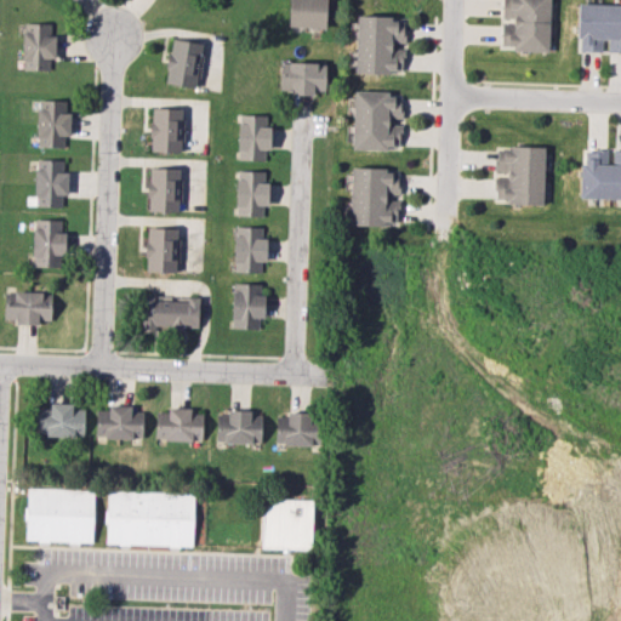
[(325,0),(289,0),(288,27),(325,28),(325,0)]
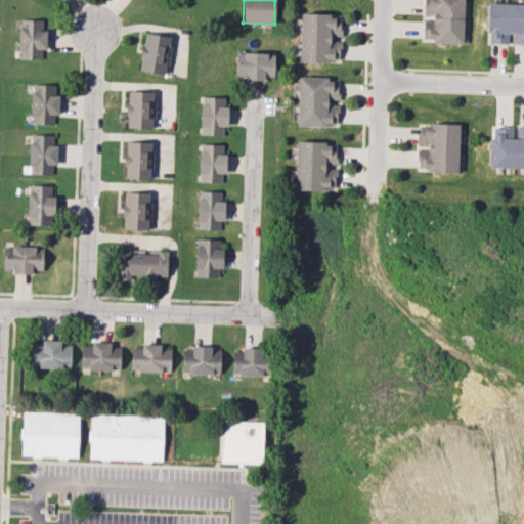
[(464,0),(424,0),(424,15),(433,15),(433,20),(424,20),(423,39),(432,39),(432,43),(463,44),(464,0)]
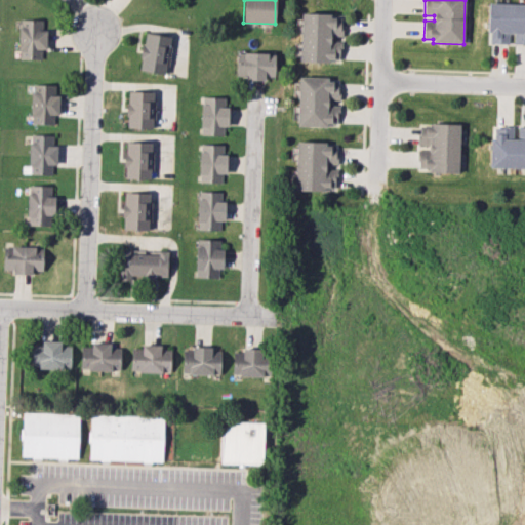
[(524,44),(524,3),(489,2),(487,43),(509,43),(509,34),(514,34),(514,44),(524,44)]
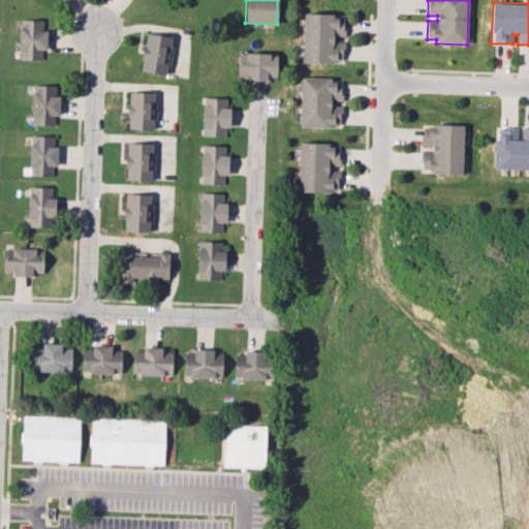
[(302,63),(332,63),(332,60),(343,60),(343,41),(335,41),(335,36),(343,36),(343,16),(303,14),(302,63)]
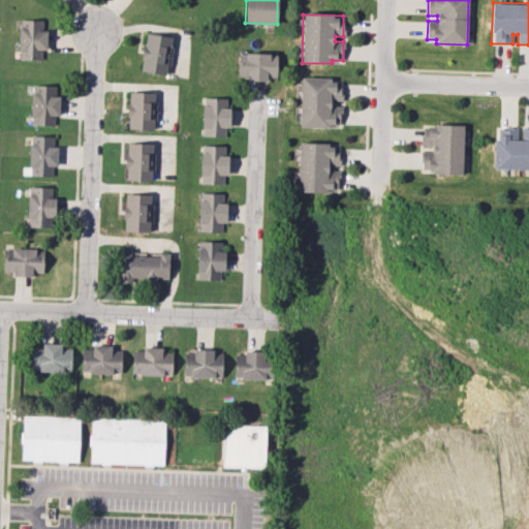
[(45,50),(47,30),(42,30),(42,20),(19,20),(18,59),(41,60),(41,50),(45,50)]
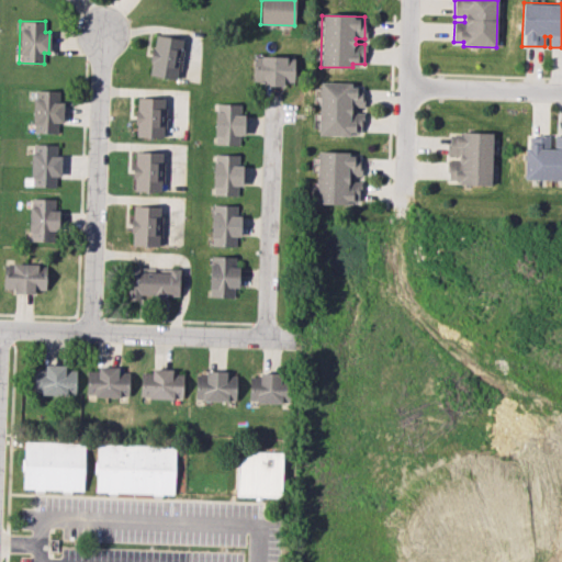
[(148,75),(176,79),(182,40),(155,34),(148,75)]
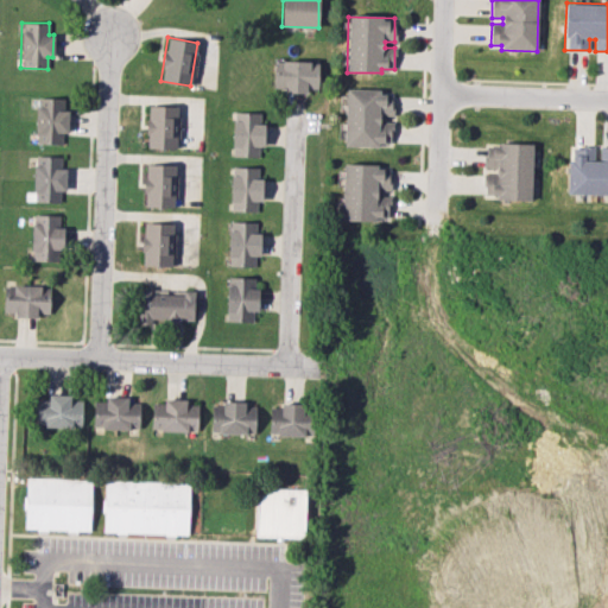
[(273,87),(284,88),(284,90),(317,92),(318,62),(274,61),(273,87)]
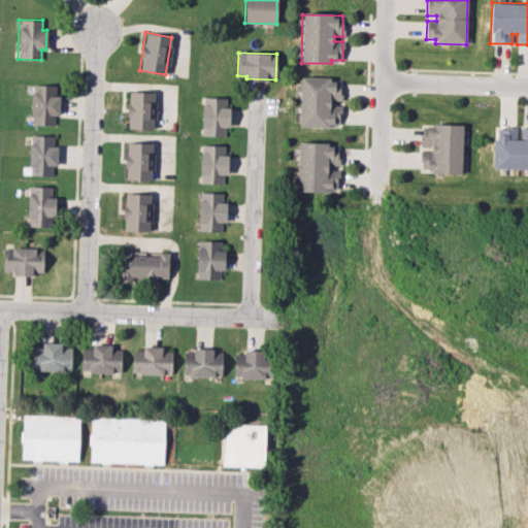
[(298,127),(329,128),(329,124),(340,124),(340,105),(331,105),(332,100),(340,100),(340,83),(329,81),(329,77),(300,76),(298,127)]
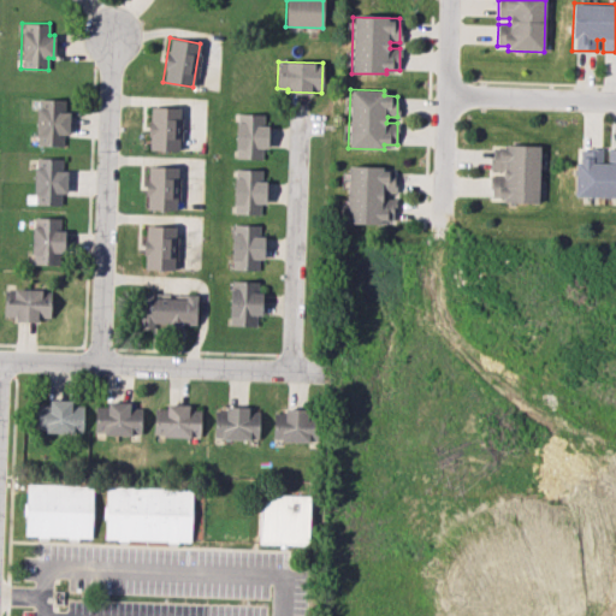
[(66,135),(67,100),(37,99),(36,146),(63,146),(64,135),(66,135)]
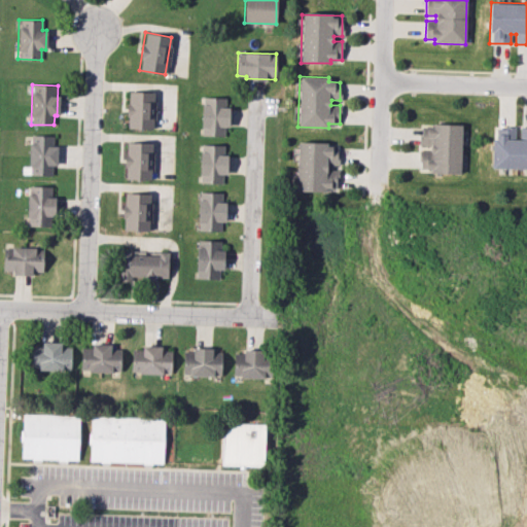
[(153,92),(128,91),(127,129),(152,129),(153,92)]
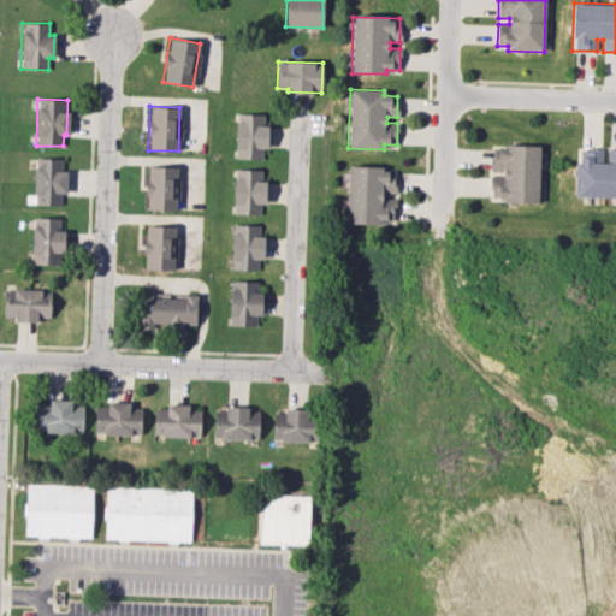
[(262,159),(262,148),(266,148),(266,114),(236,113),(235,159),(262,159)]
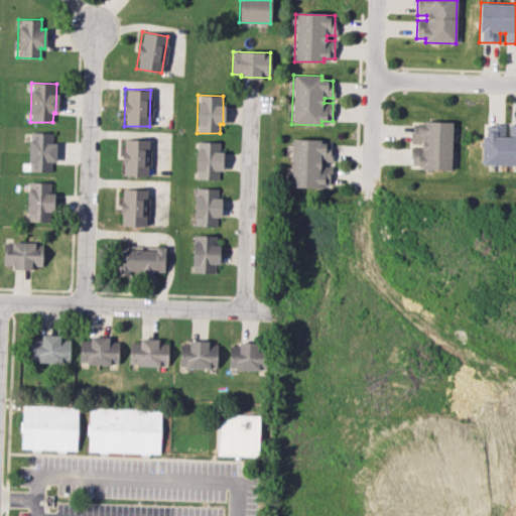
[(452,122),(422,121),(422,125),(412,124),(411,142),(420,142),(420,148),(412,148),(411,168),(450,169),(452,122)]
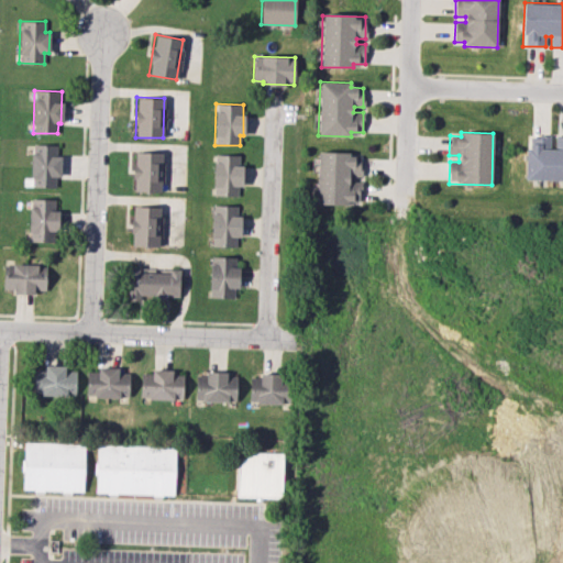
[(526,180),(562,180),(562,136),(553,136),(530,136),(530,147),(526,147),(526,180)]
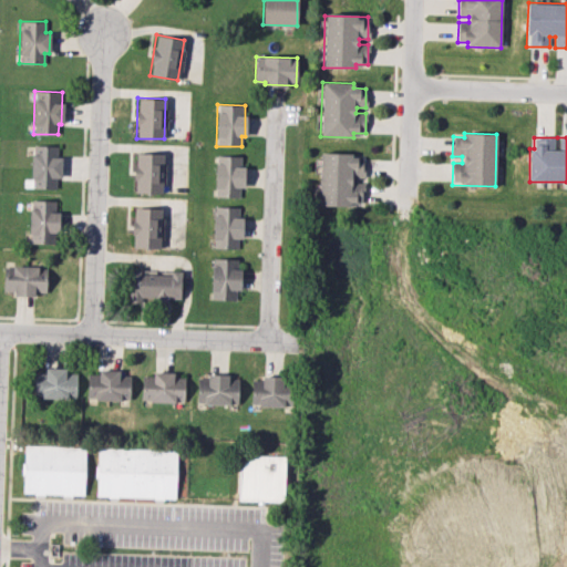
[(31,188),(57,188),(57,178),(59,178),(60,146),(32,145),(31,188)]
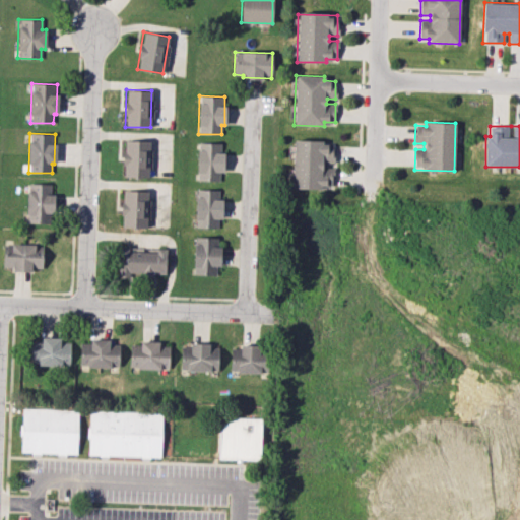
[(149,178),(150,141),(124,140),(123,177),(149,178)]
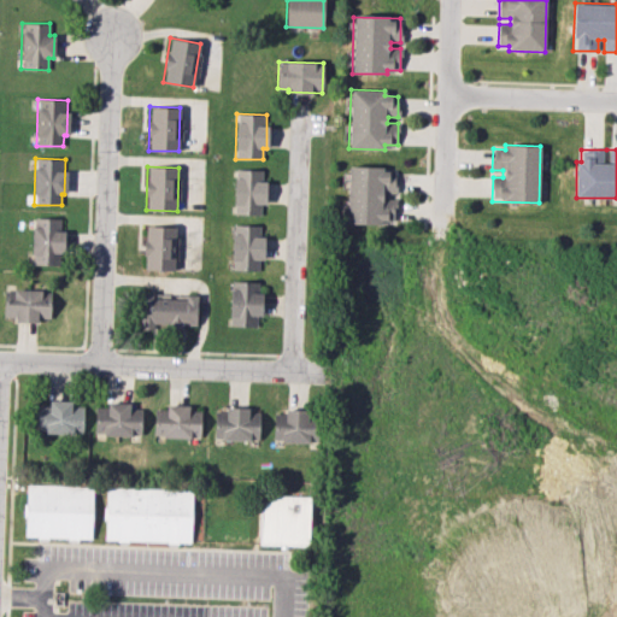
[(395,193),(397,169),(348,168),(346,222),(394,224),(395,199),(385,199),(385,193),(395,193)]
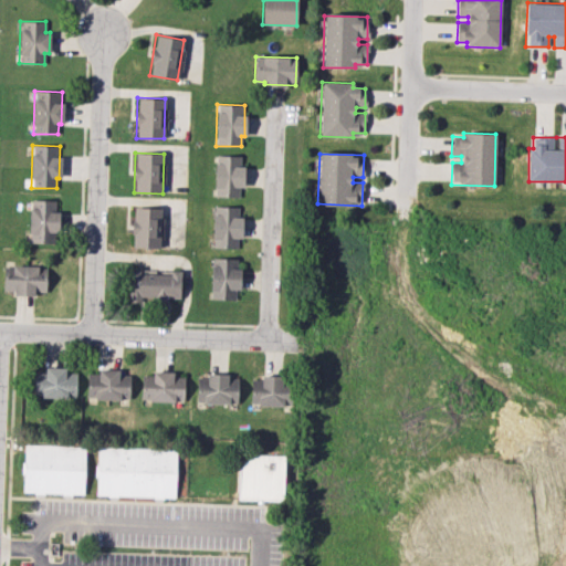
[(243,188),(243,156),(216,156),(215,197),(239,197),(239,188),(243,188)]
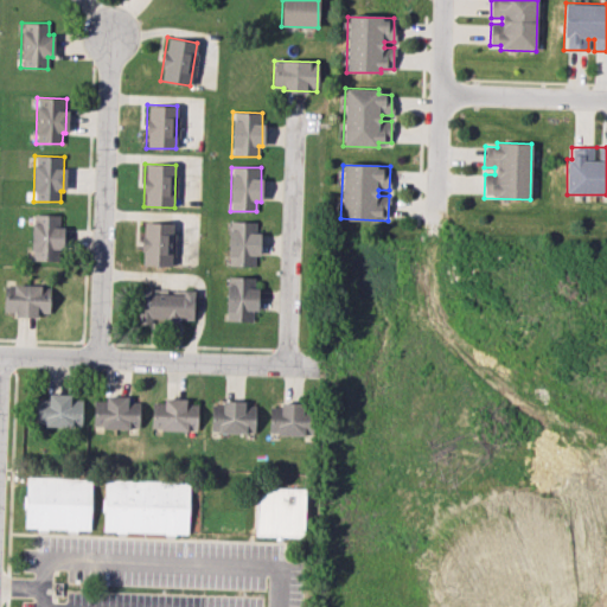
[(64,249),(64,225),(59,224),(59,215),(32,215),(31,260),(57,261),(57,248),(64,249)]
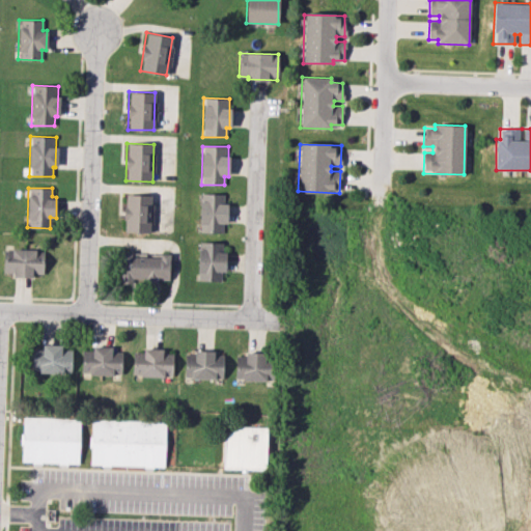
[(199,232),(222,232),(223,224),(226,224),(227,194),(200,193),(199,232)]
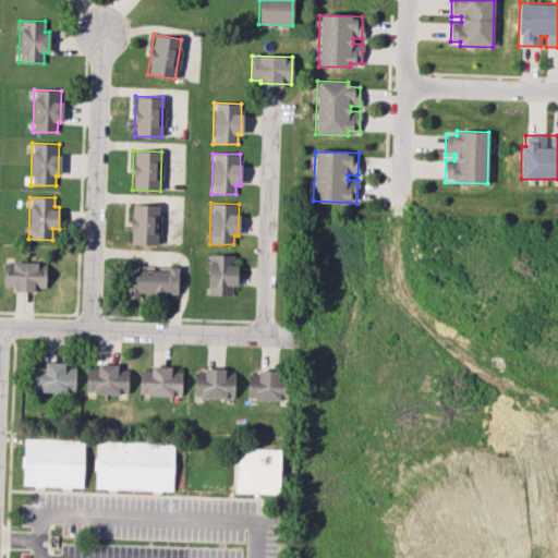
[(131,243),(158,244),(158,205),(131,204),(131,243)]
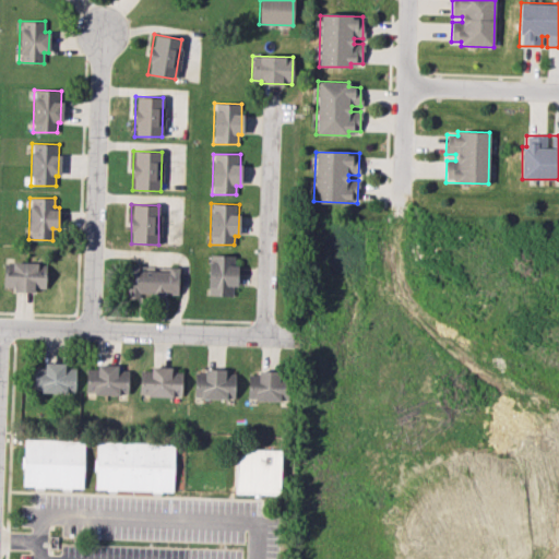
[(236,256),(209,254),(207,295),(235,296),(236,256)]
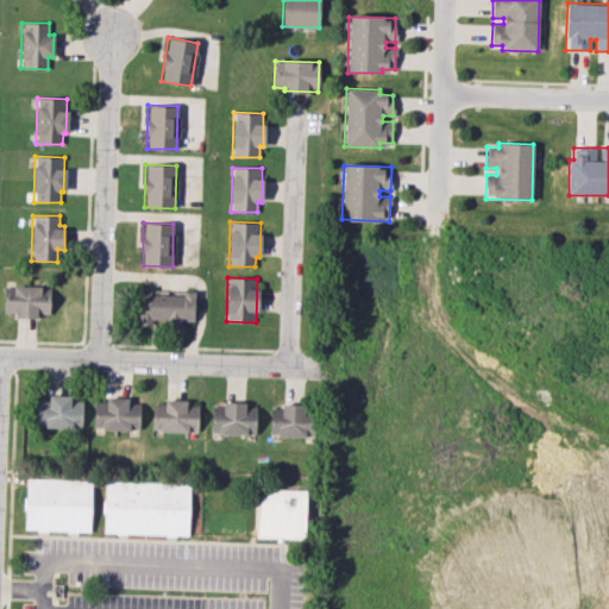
[(4,297),(4,313),(14,313),(14,318),(38,318),(38,314),(49,314),(50,287),(13,287),(13,297),(4,297)]
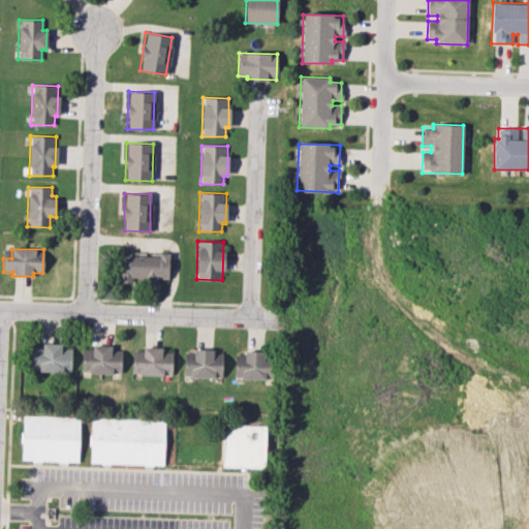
[(168,281),(168,253),(120,252),(120,280),(168,281)]
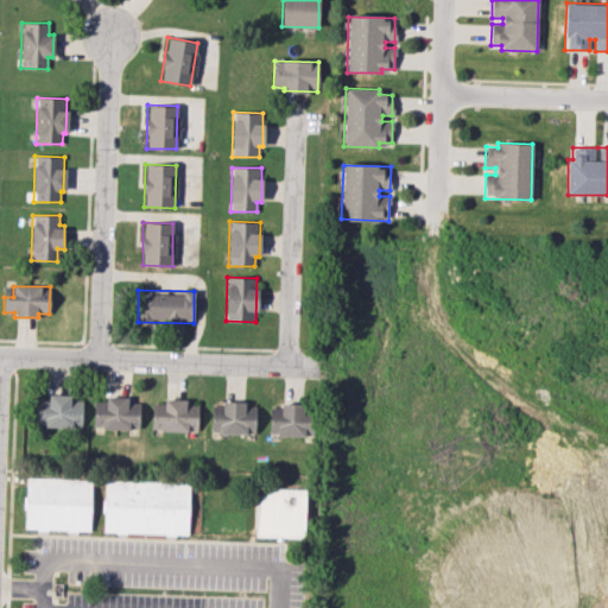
[(37,399),(37,426),(81,428),(82,400),(71,400),(71,394),(48,394),(48,399),(37,399)]
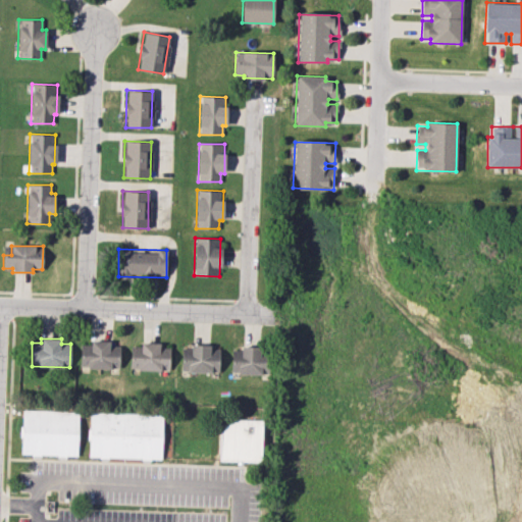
[(110,341),(90,340),(90,345),(81,344),(80,367),(119,368),(119,346),(110,346),(110,341)]
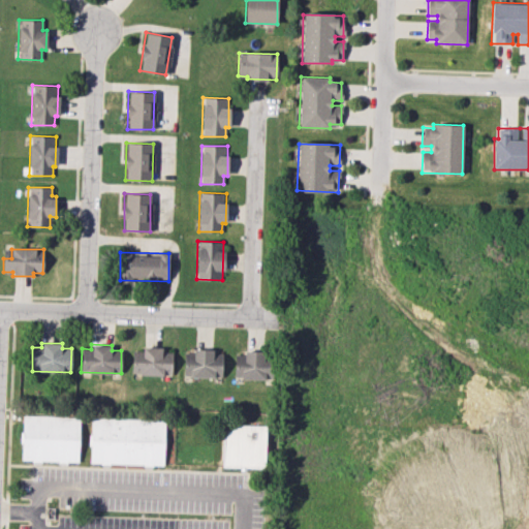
[(162,347),(142,347),(142,350),(132,350),(132,369),(139,369),(139,375),(172,375),(172,352),(162,352),(162,347)]
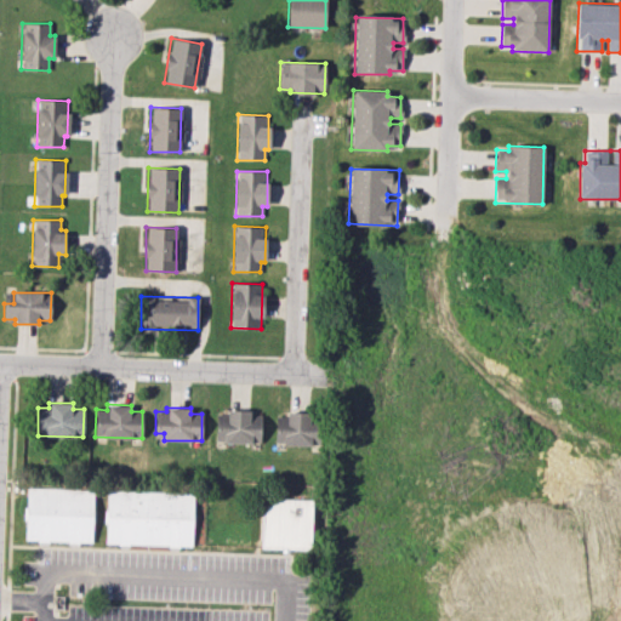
[(216,414),(215,442),(261,443),(261,416),(250,416),(250,410),(226,410),(226,415),(216,414)]
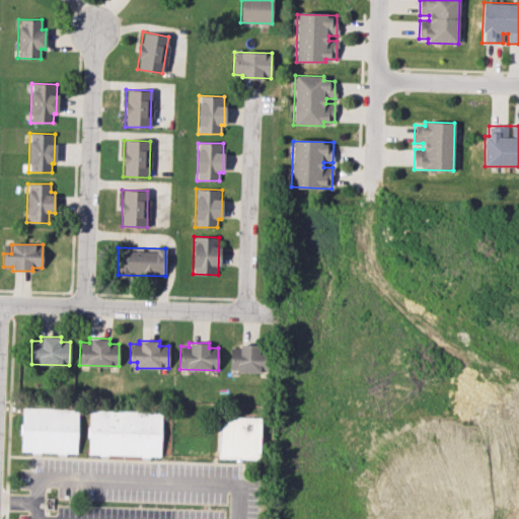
[(268,372),(268,360),(258,360),(258,345),(239,345),(239,348),(229,348),(229,371),(268,372)]
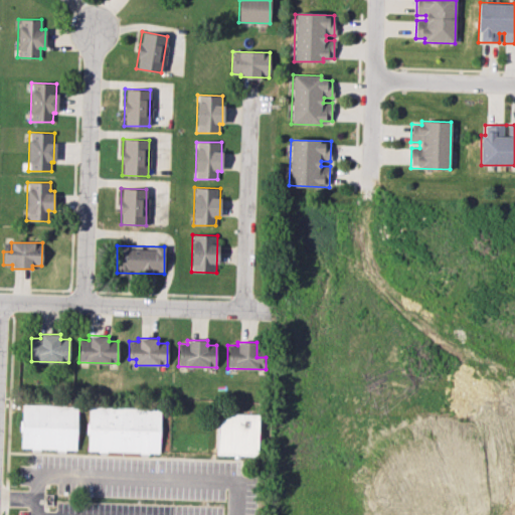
[(77,405),(21,404),(21,449),(76,450),(77,405)]
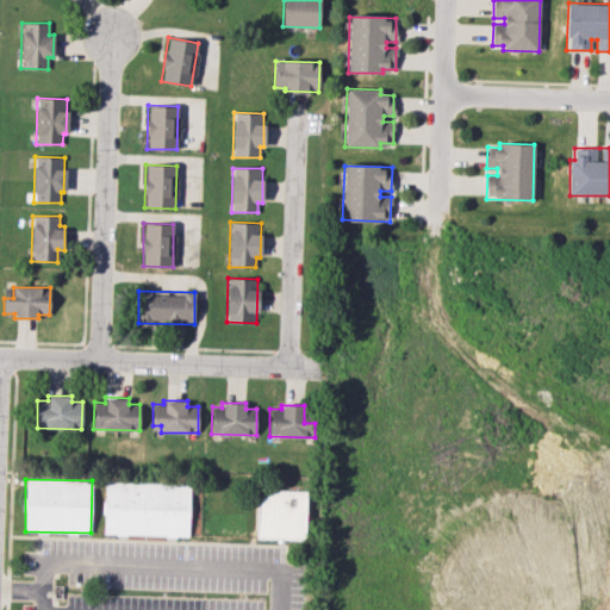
[(191,484),(105,481),(103,534),(188,536),(191,484)]
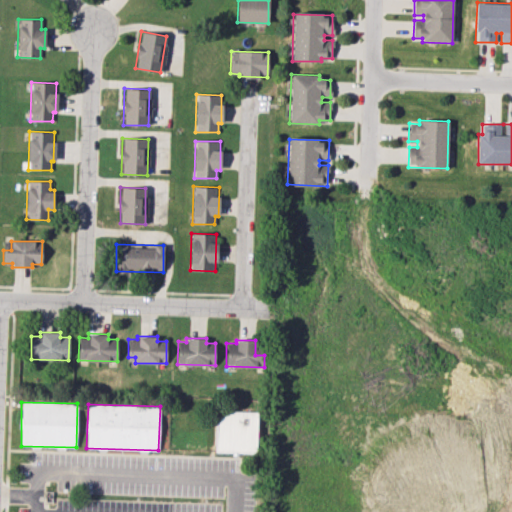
[(256,453),(257,412),(216,411),(215,452),(256,453)]
